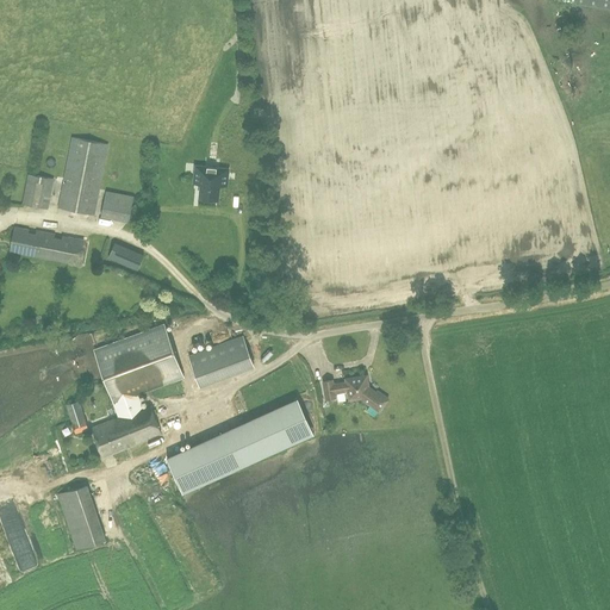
[(609,0),(574,0),(574,5),(609,10),(609,0)]
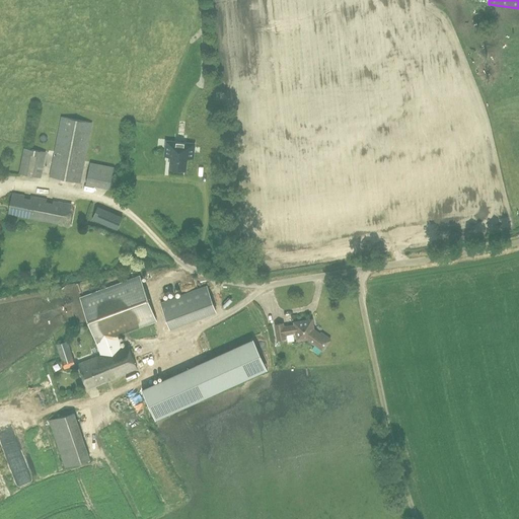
[(83,180),(93,122),(64,117),(54,176),(83,180)]
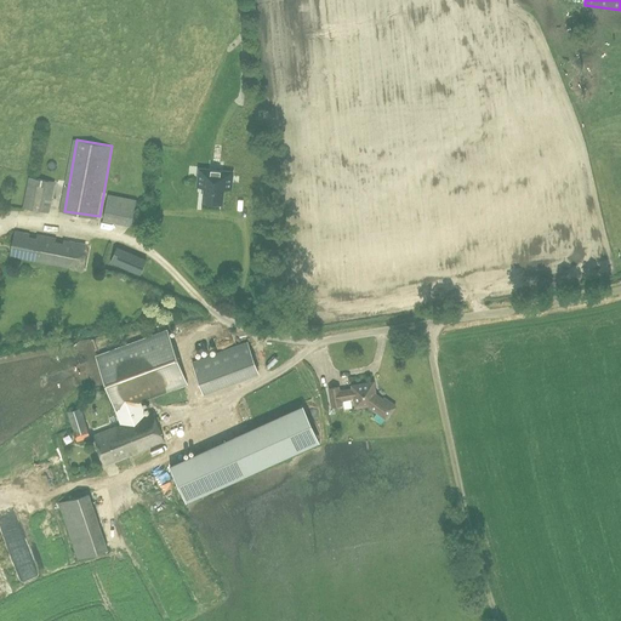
[(231,189),(232,171),(199,167),(197,187),(204,188),(203,201),(214,203),(222,203),(223,189),(231,189)]
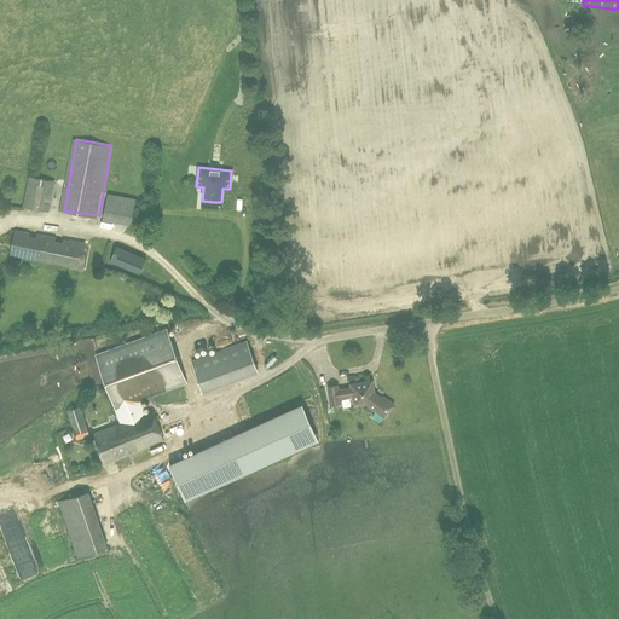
[(25,209),(51,212),(56,178),(29,174),(25,209)]
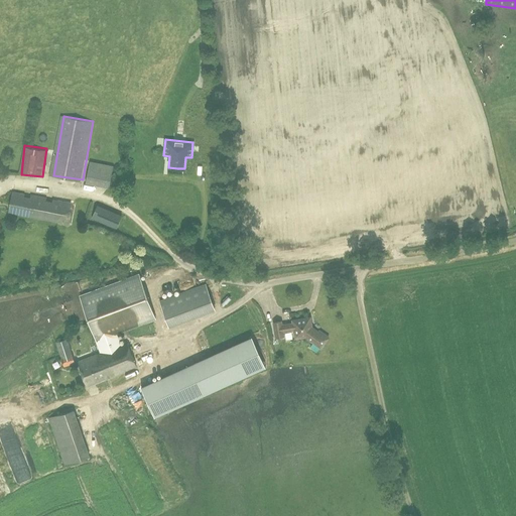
[(109,188),(114,166),(90,161),(86,183),(109,188)]
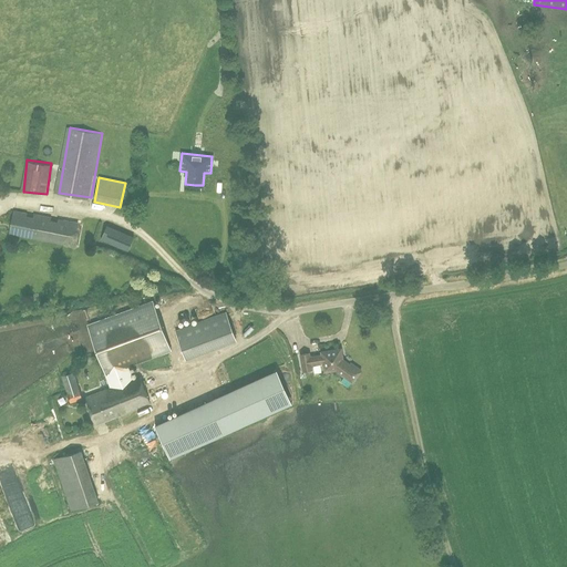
[(73,247),(79,223),(13,210),(9,235),(73,247)]
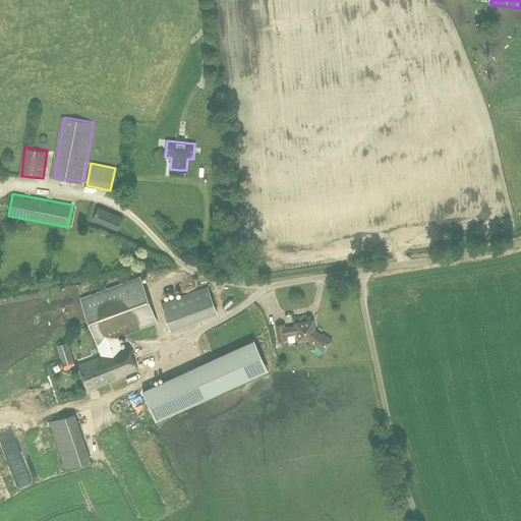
[(118,232),(124,218),(97,206),(95,212),(91,221),(118,232)]
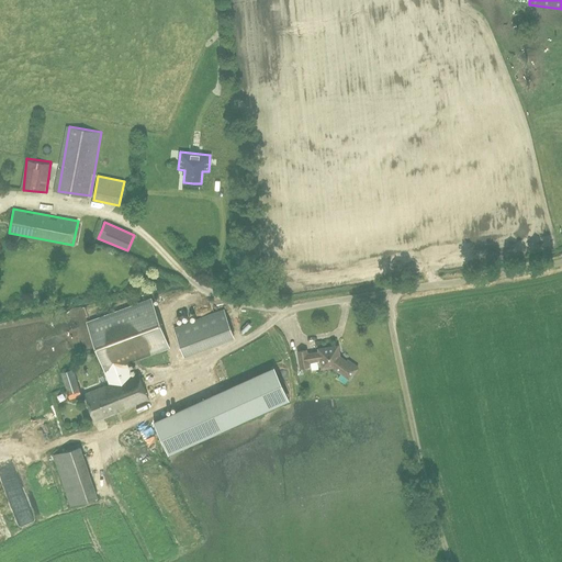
[(153,300),(87,324),(110,385),(85,394),(94,422),(149,401),(139,374),(132,377),(126,363),(170,348),(153,300)]
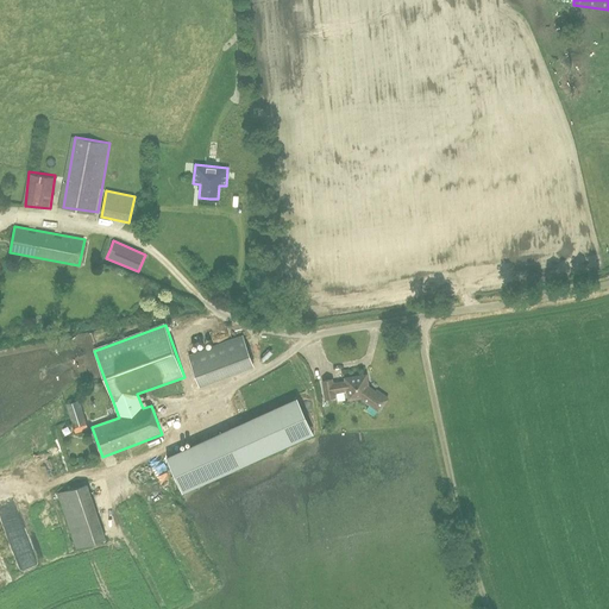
[(200,381),(253,364),(245,338),(192,355),(200,381)]
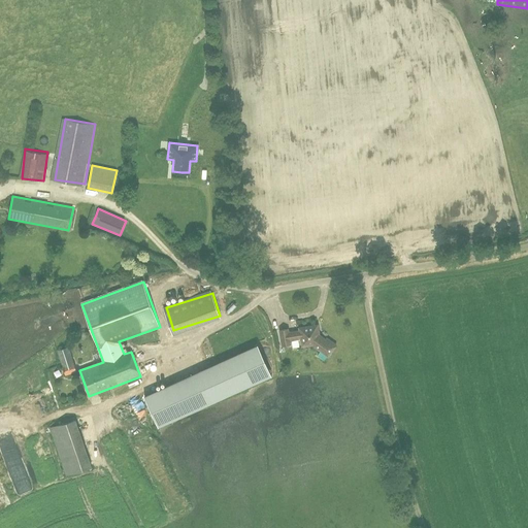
[(327,357),(335,345),(326,338),(325,339),(319,335),(318,325),(299,328),(299,331),(289,332),(288,329),(279,330),(282,345),(290,344),(290,339),(300,337),(302,347),(311,345),(327,357)]
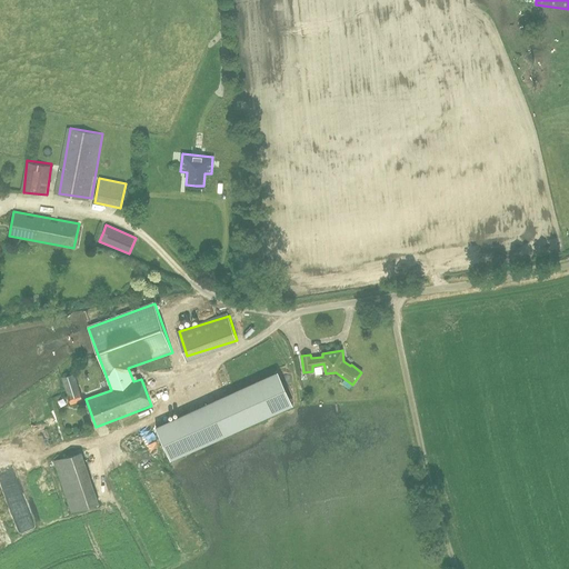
[(170,460),(293,405),(278,370),(155,426),(170,460)]
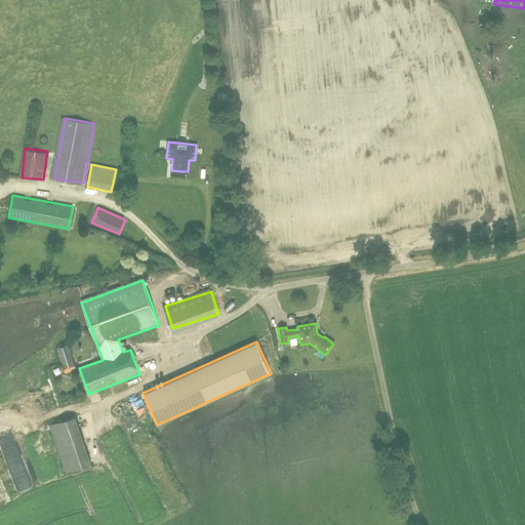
[(65,373),(76,369),(69,345),(56,349),(65,373)]
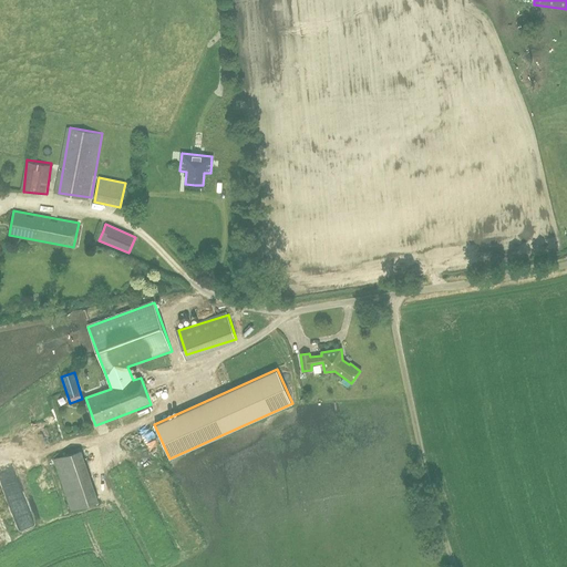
[(71,511),(99,502),(81,451),(53,459),(71,511)]
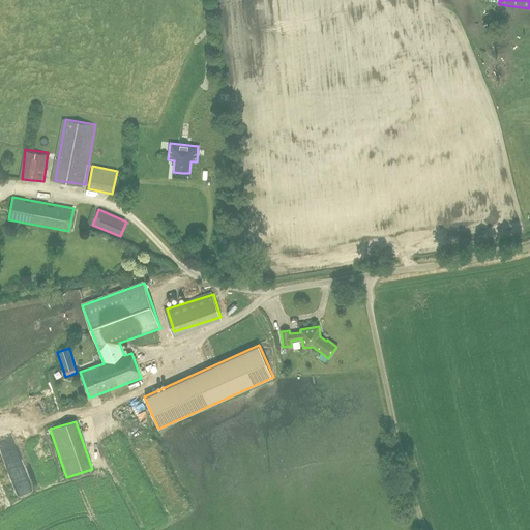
[(151,498),(142,500),(143,507),(152,505),(151,498)]
